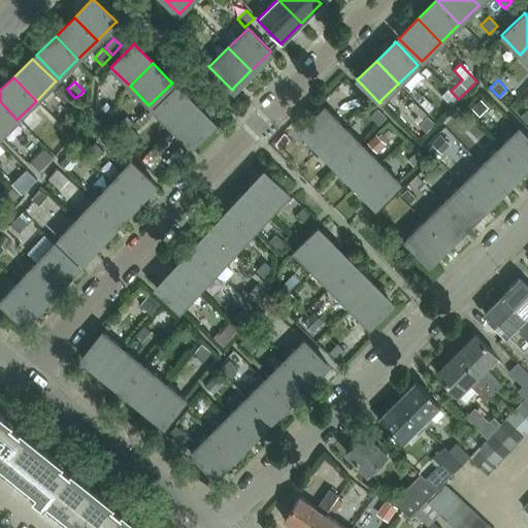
[(67,89),(62,85),(54,93),(65,103),(72,95),(67,89)]
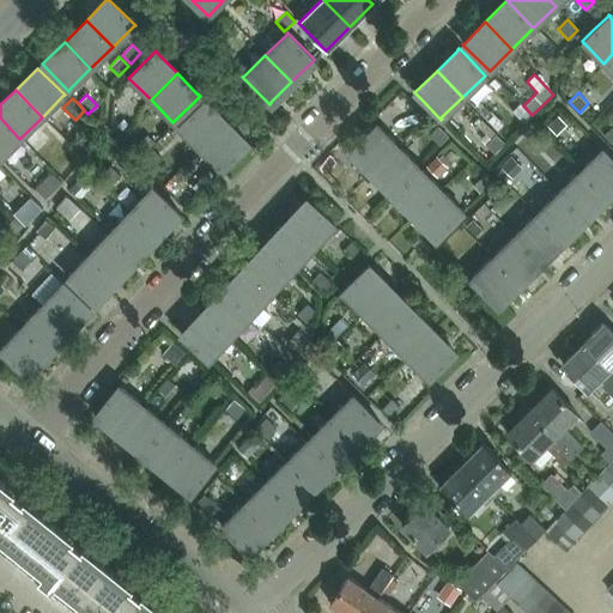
[(199,149),(225,122),(205,102),(205,101),(204,99),(176,127),(178,128),(178,127),(199,149)]
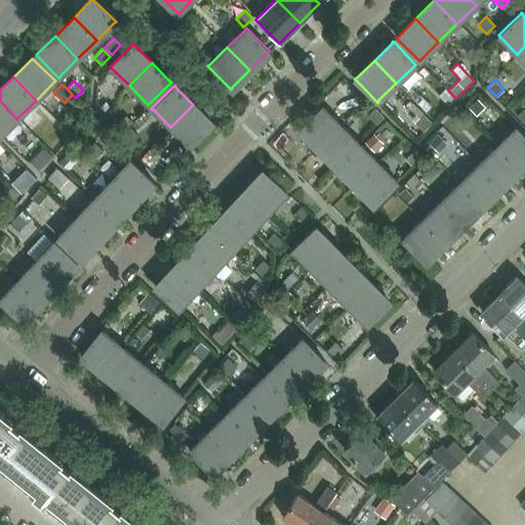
[(454,99),(445,88),(438,94),(448,106),(454,99)]
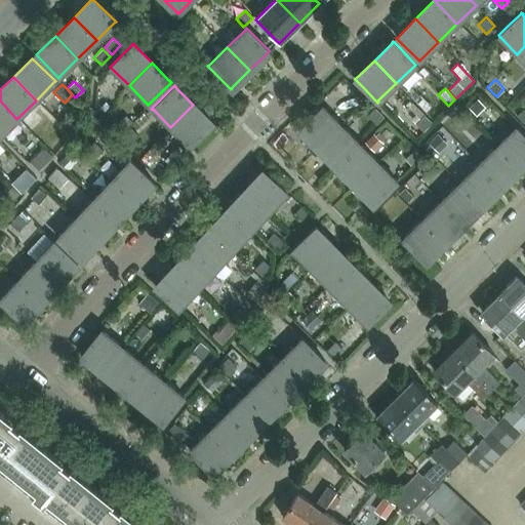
[(478,99),(469,108),(476,116),(485,107),(478,99)]
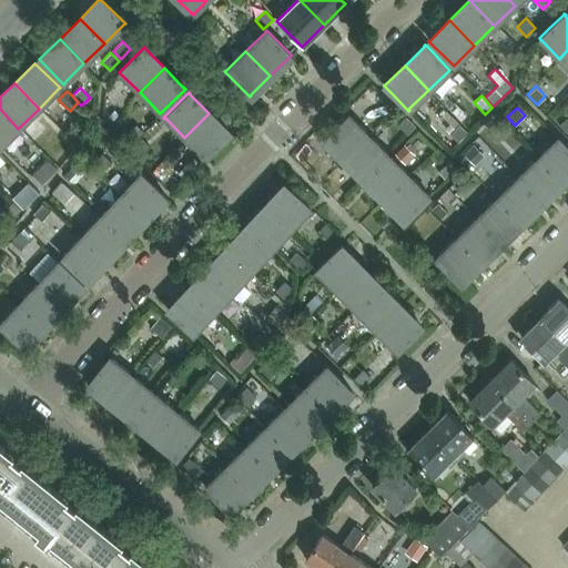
[(0,109),(0,145),(18,129),(0,109)]
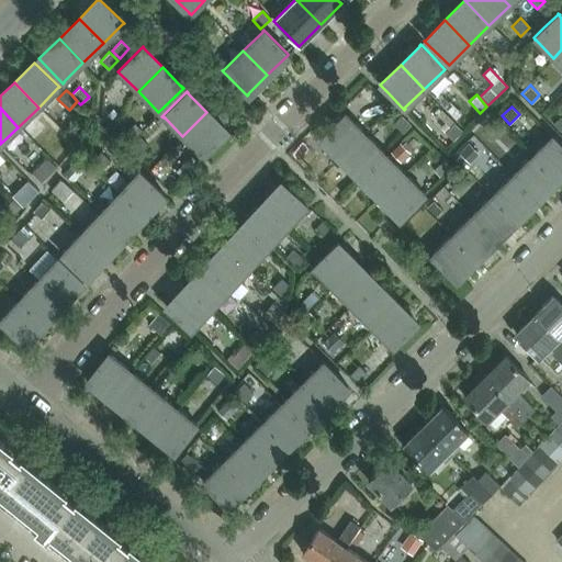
[(226,131),(206,112),(182,136),(201,155),(201,156),(202,157),(227,132),(226,131)]
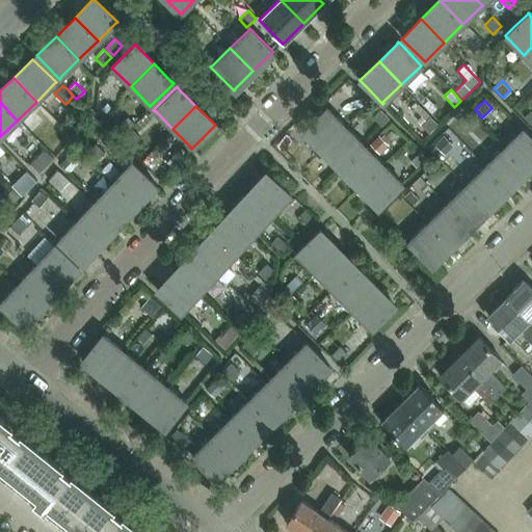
[(304,132),(322,150),(345,127),(327,109),(327,108),(326,107),(302,131),(303,132),(304,132)]
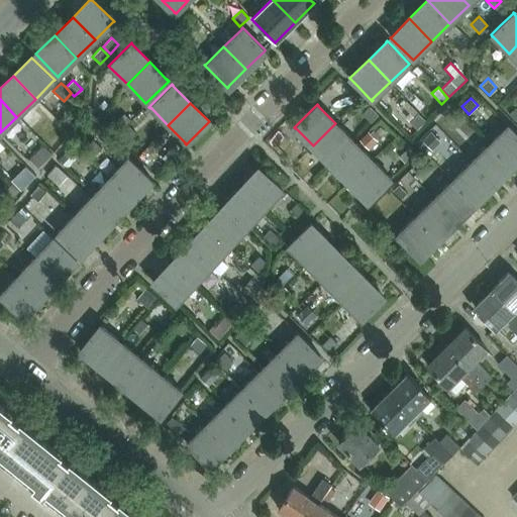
[(368,106),(360,113),(369,122),(377,115),(368,106)]
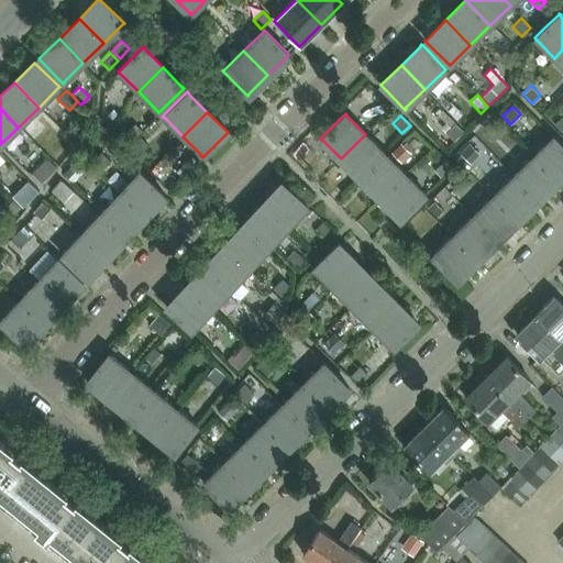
[(454,123),(444,133),(453,142),(463,131),(454,123)]
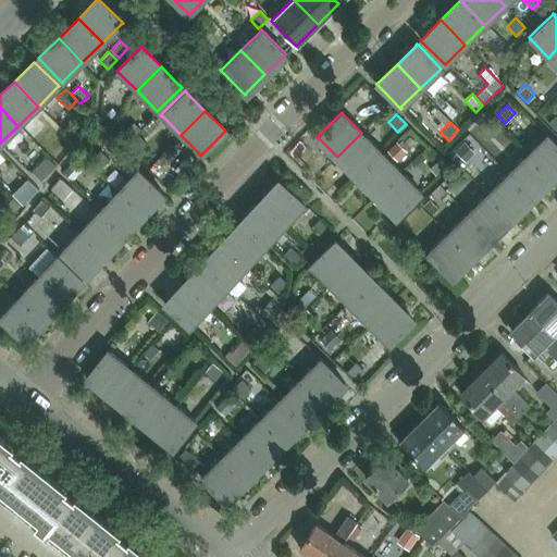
[(133,124),(120,137),(127,144),(140,131),(133,124)]
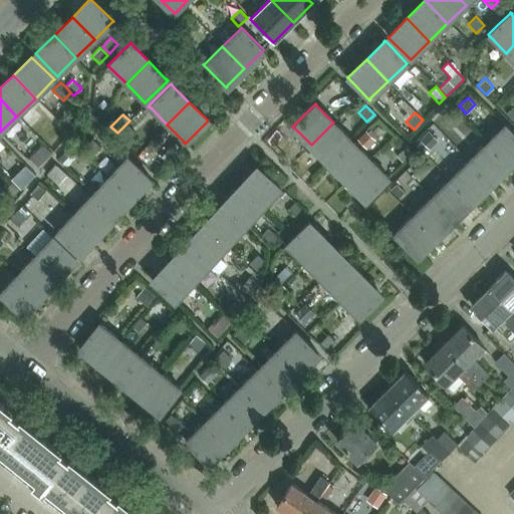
[(351,141),(333,122),(311,145),(329,163),(351,141)]
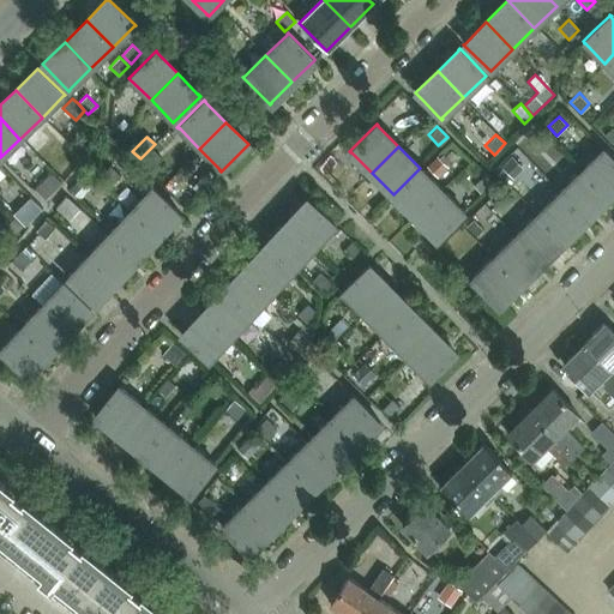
[(613,160),(602,149),(601,150),(581,172),(607,198),(613,190),(613,160)]
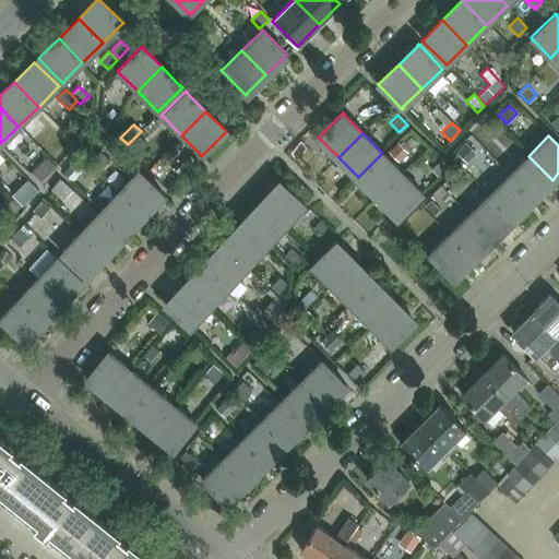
[(140,140),(130,150),(137,156),(146,146),(140,140)]
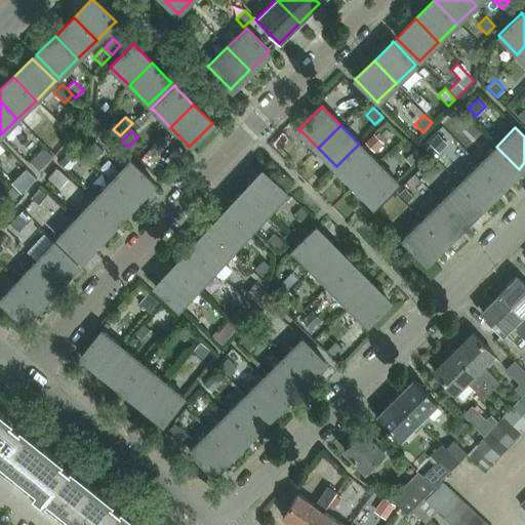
[(373,133),(365,143),(374,152),(384,144),(381,143),(375,135),(373,133)]
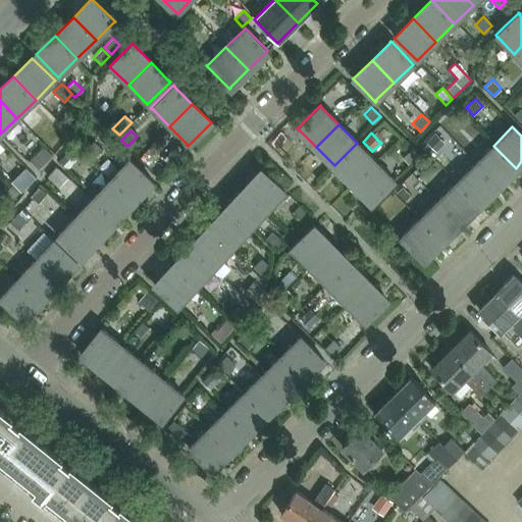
[(435,133),(426,142),(436,152),(446,143),(435,133)]
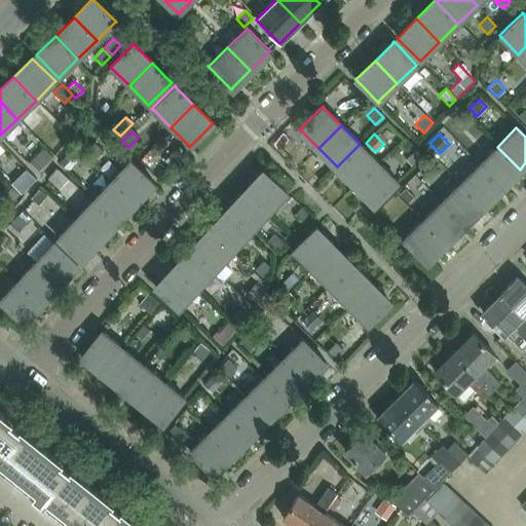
[(55,135),(45,145),(54,153),(64,143),(55,135)]
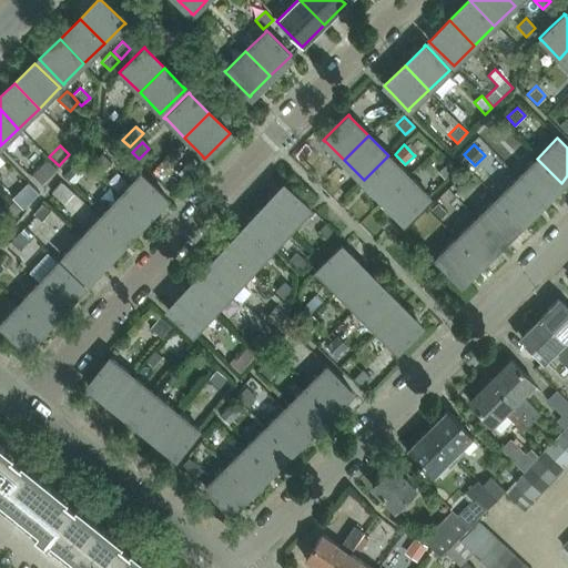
[(102,154),(94,162),(103,171),(111,163),(102,154)]
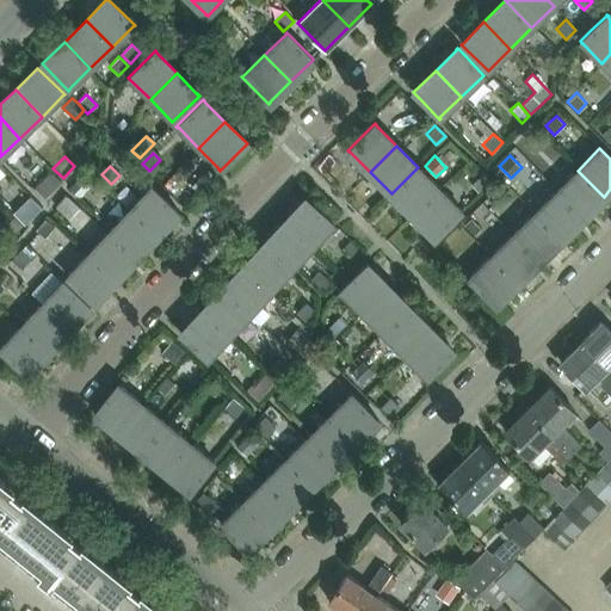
[(392,193),(413,215),(439,190),(418,167),(392,193)]
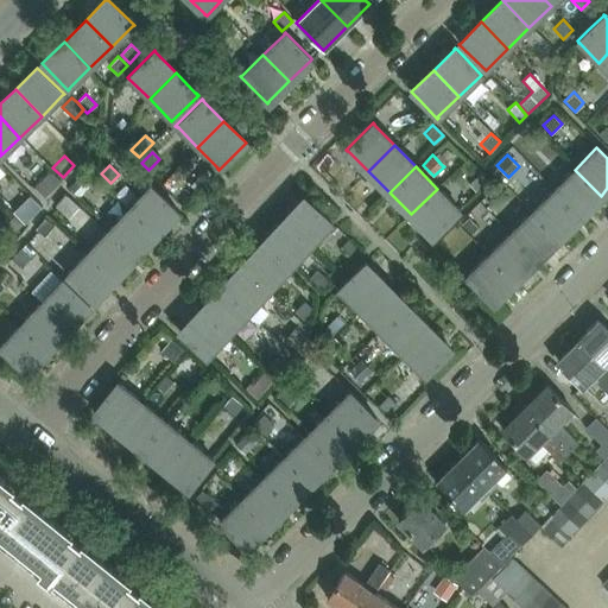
[(207,169),(189,187),(195,191),(211,175),(207,169)]
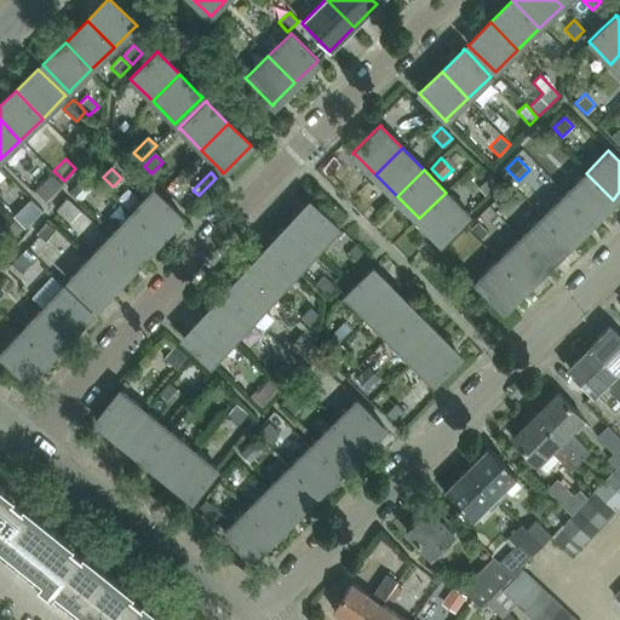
[(586,173),(564,195),(590,222),(613,200),(586,173)]
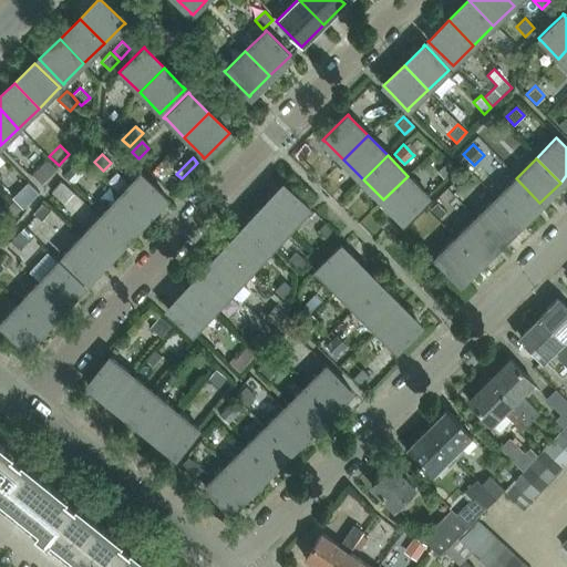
[(47,161),(32,176),(42,186),(57,171),(47,161)]
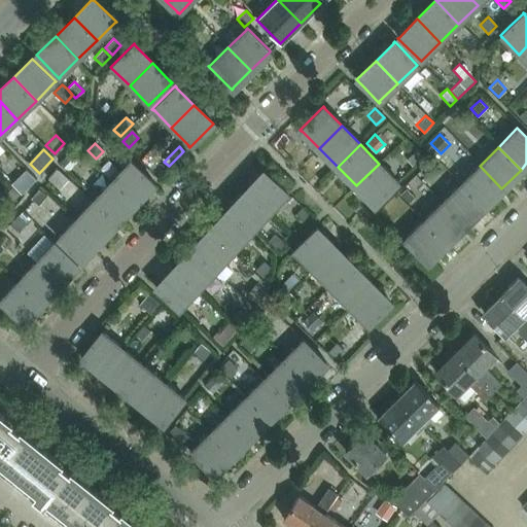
[(70,149),(59,163),(68,171),(79,159),(70,149)]
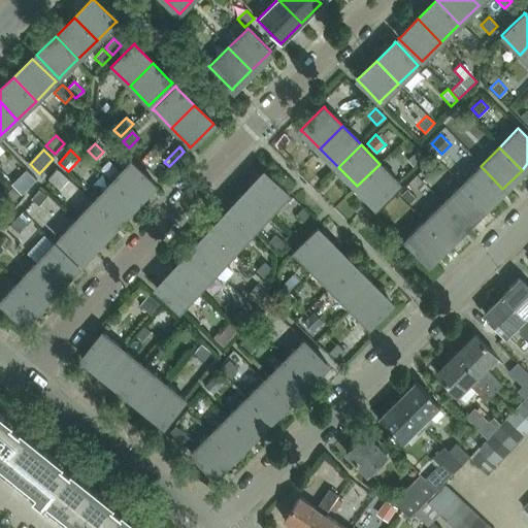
[(416,152),(406,160),(413,167),(422,158),(416,152)]
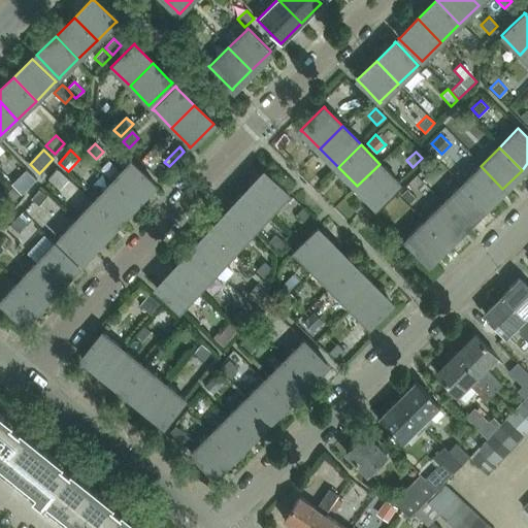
[(154,183),(130,161),(129,162),(111,180),(135,202),(153,184),(153,185),(154,183)]
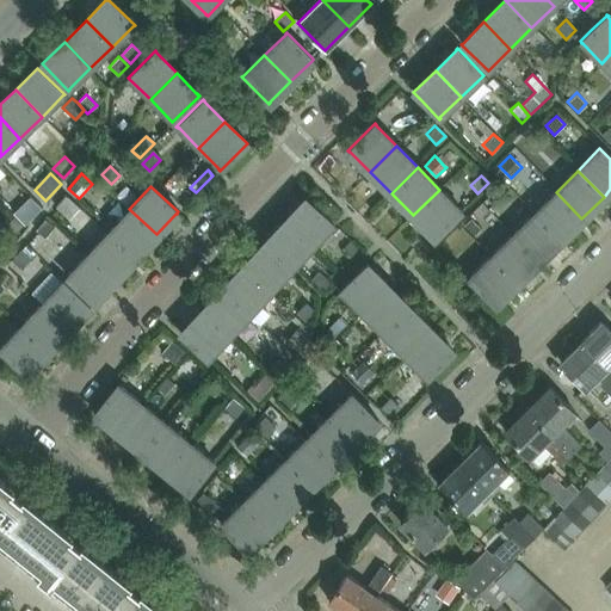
[(433,236),(434,238),(462,211),(461,210),(460,210),(439,190),(413,215),(433,236)]
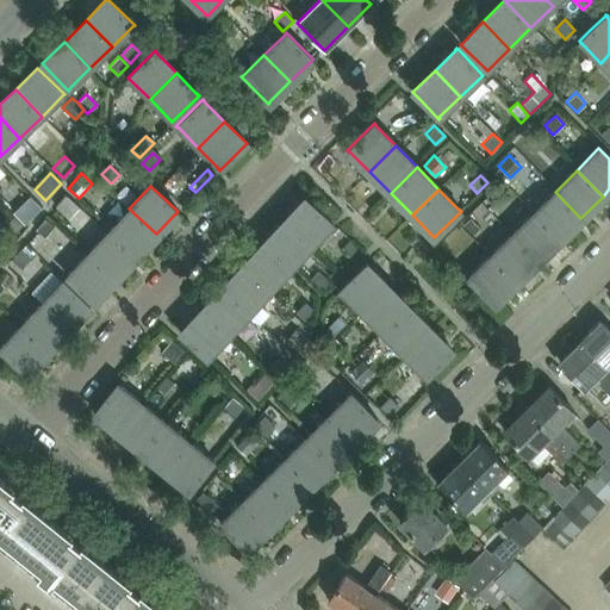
[(580,218),(555,192),(533,213),(559,240),(580,218)]
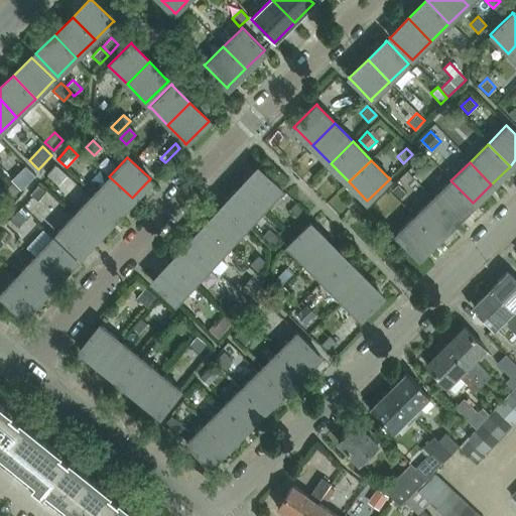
[(55,166),(46,176),(57,186),(66,176),(55,166)]
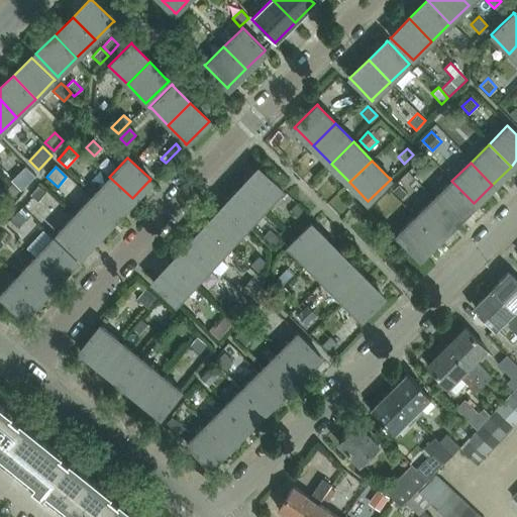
[(25,168),(10,182),(20,192),(34,178),(25,168)]
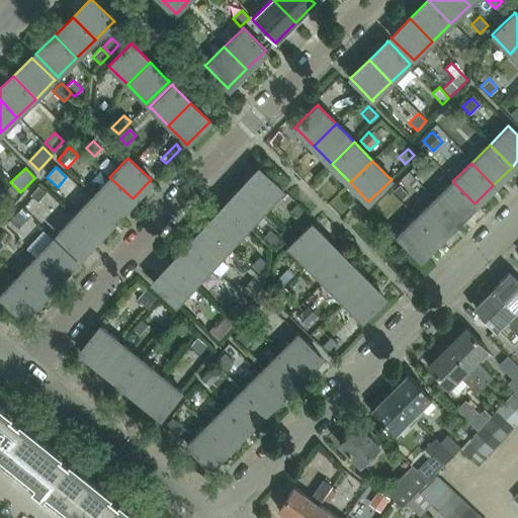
[(258,169),(241,187),(264,209),(281,191),(282,190),(259,168),(258,169)]
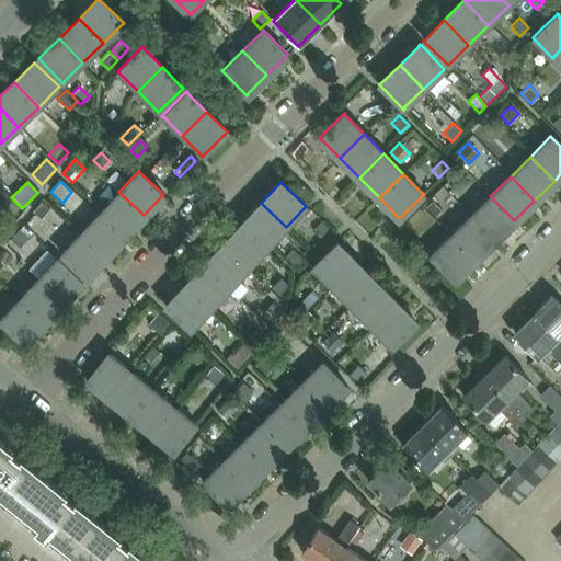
[(144,215),(118,192),(100,213),(125,236),(144,215)]
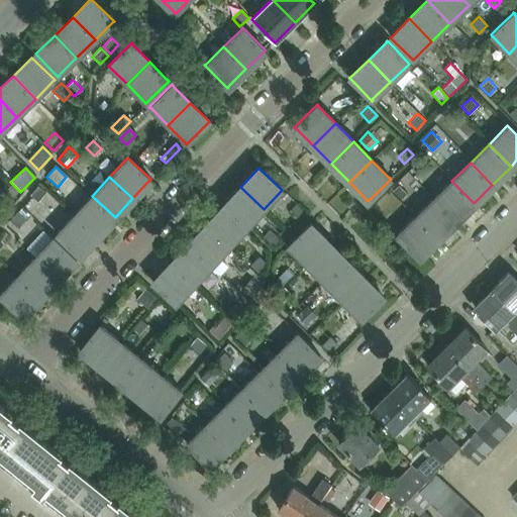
[(433,199),(455,221),(474,203),(451,181),(433,199)]
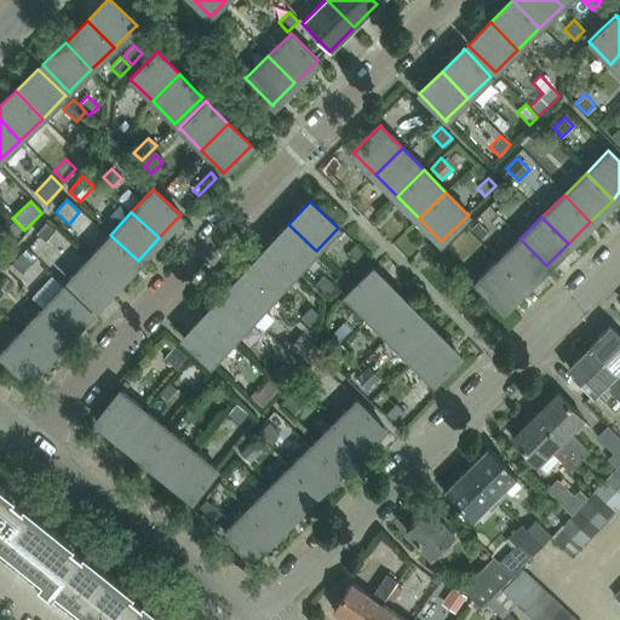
[(13,223),(6,230),(16,237),(22,230),(13,223)]
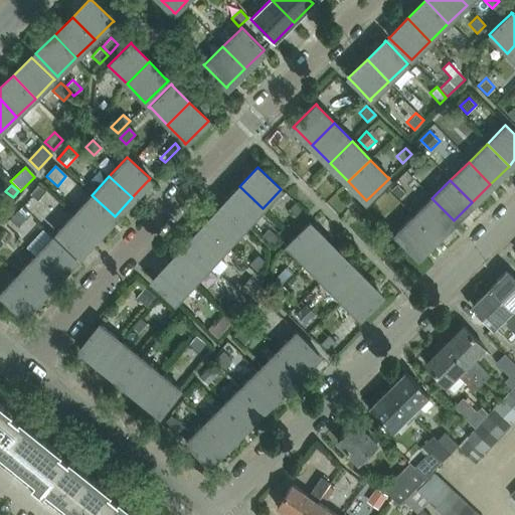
[(37,185),(29,195),(37,202),(45,192),(37,185)]
